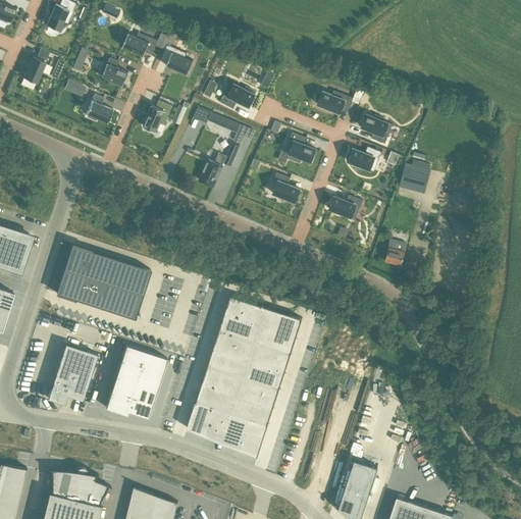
[(0,0),(0,18),(0,21),(7,24),(8,22),(11,23),(16,10),(5,5),(6,0),(0,0)]
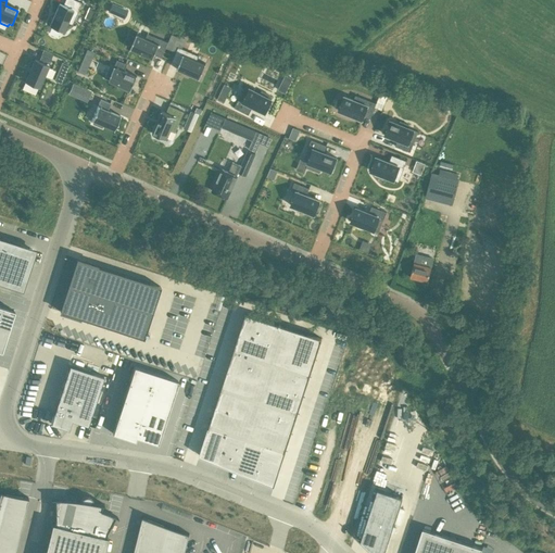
[(60,5),(50,28),(64,35),(68,25),(73,27),(83,5),(70,0),(66,0),(64,8),(60,5)]
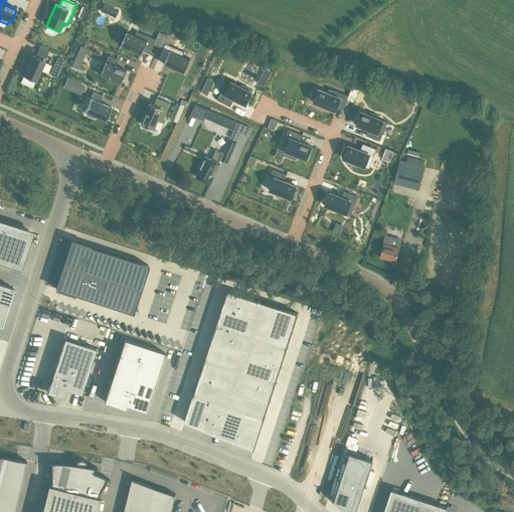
[(106,6),(102,14),(111,18),(115,10),(106,6)]
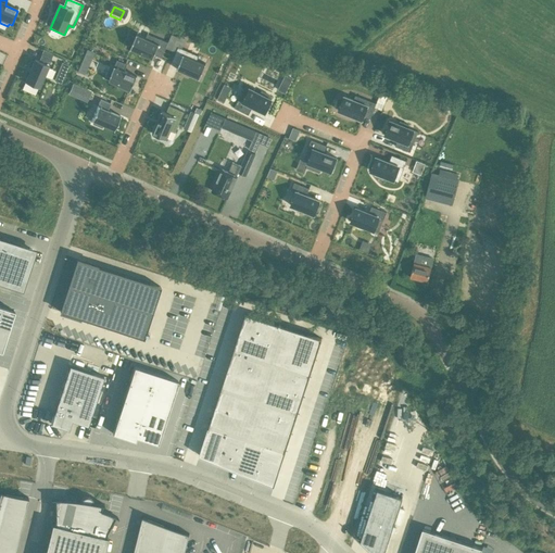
[(90,10),(86,19),(91,21),(96,12),(90,10)]
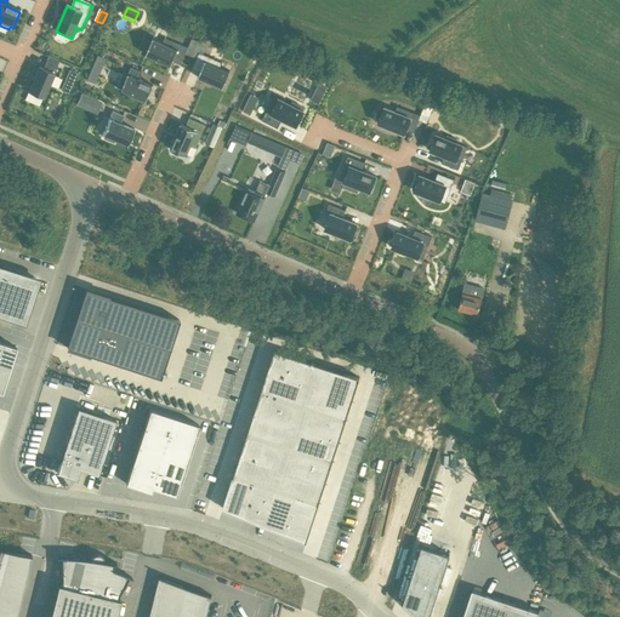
[(151,44),(146,53),(148,55),(147,58),(148,58),(148,57),(171,68),(172,69),(175,64),(182,67),(189,51),(166,41),(164,46),(154,43),(155,41),(154,41),(153,45),(151,44)]
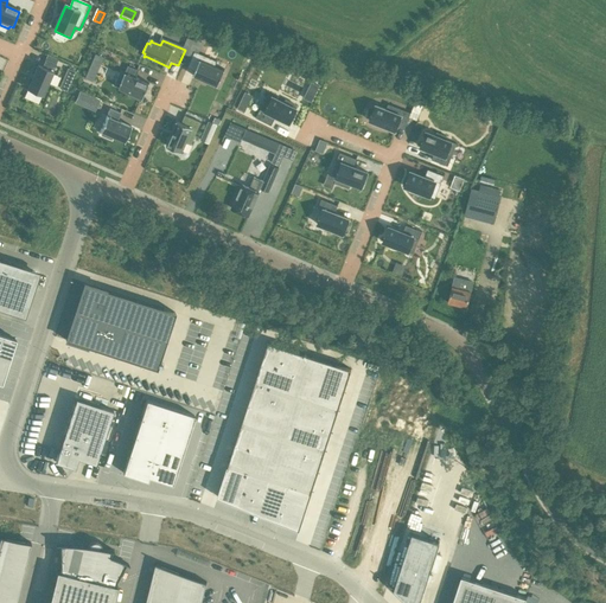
[(196,55),(189,70),(197,74),(195,78),(195,79),(196,78),(218,89),(219,89),(227,72),(225,72),(225,74),(216,69),(218,64),(196,55)]
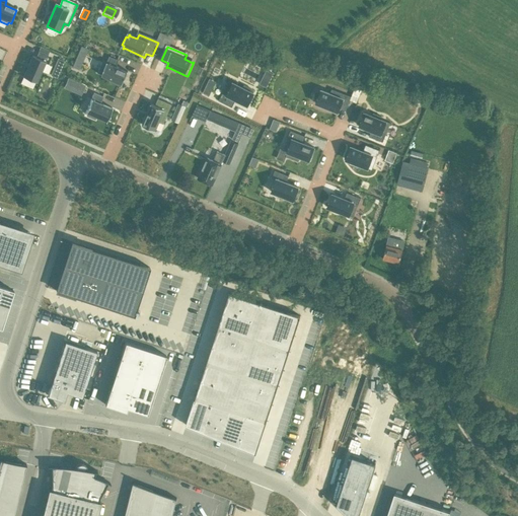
[(82,49),(79,55),(86,58),(88,52),(82,49)]
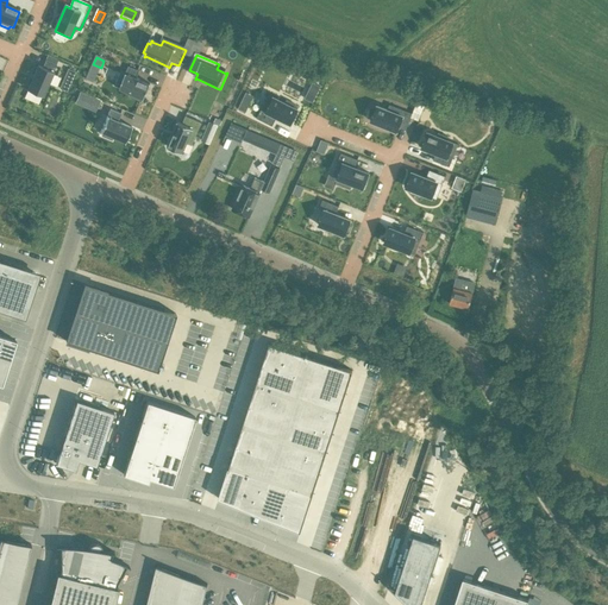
[(39,68),(29,93),(44,99),(57,67),(46,62),(44,70),(39,68)]
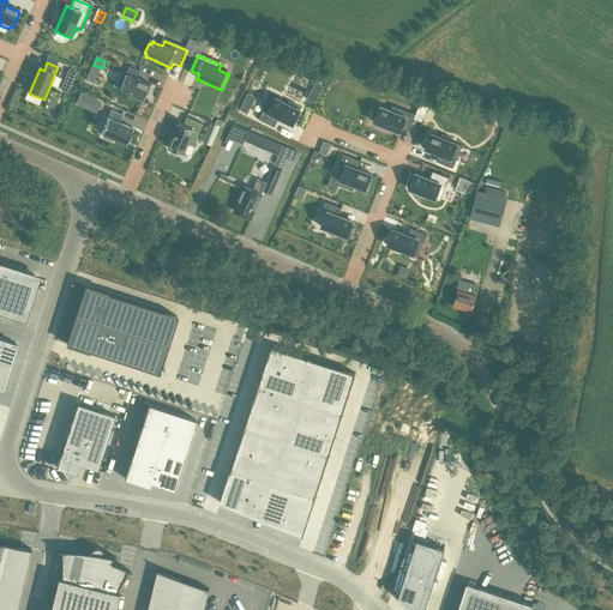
[(122,74),(116,90),(133,97),(132,100),(142,104),(143,101),(146,103),(152,88),(139,82),(142,74),(131,70),(127,77),(122,74)]
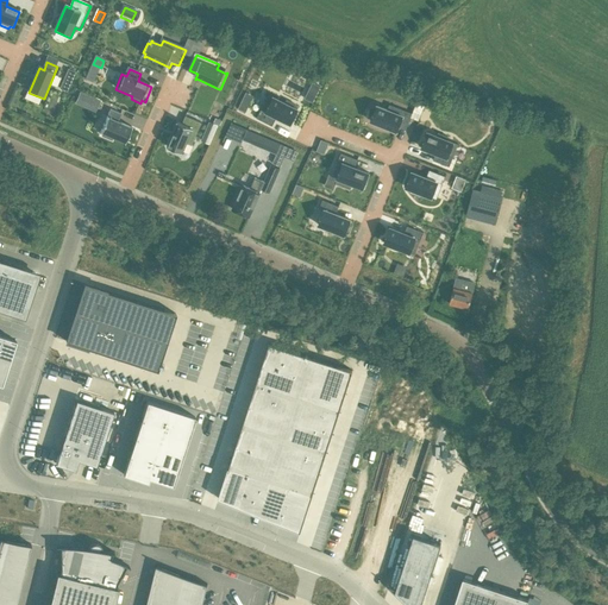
[(69,71),(66,82),(73,84),(76,75),(69,71)]
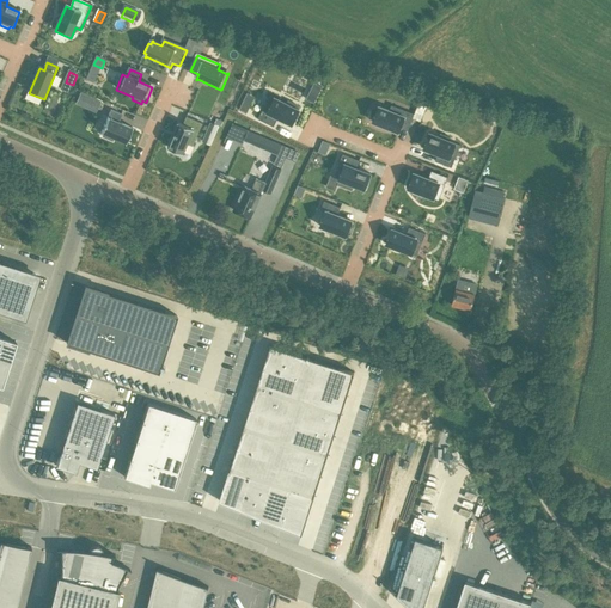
[(90,74),(86,81),(95,85),(97,78),(90,74)]
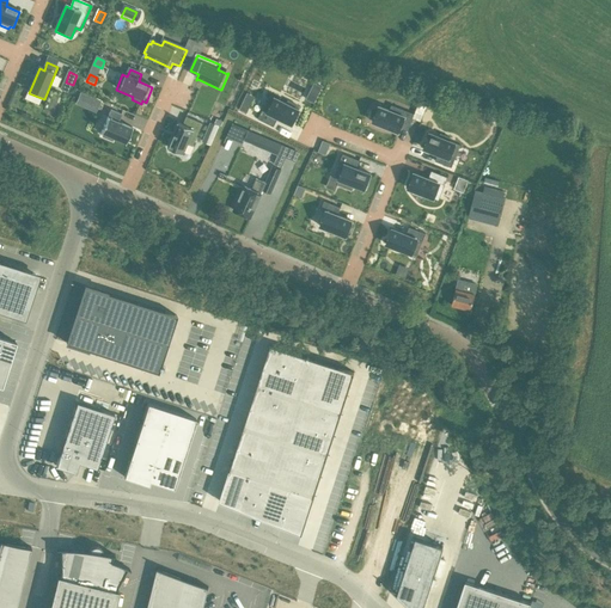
[(272,98),(260,122),(275,129),(279,121),(293,127),(300,112),(298,111),(299,109),(289,104),(288,106),(272,98)]
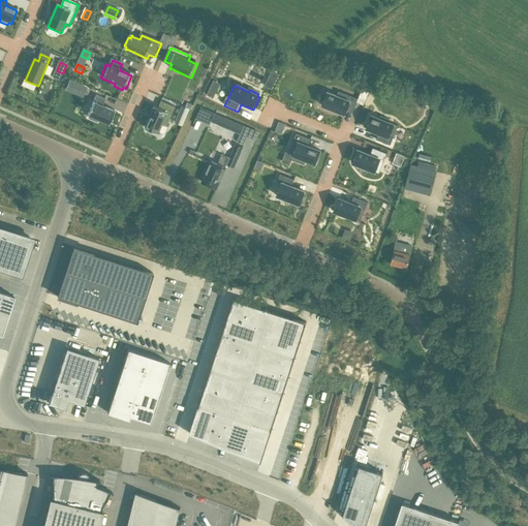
[(79,86),(75,94),(84,97),(87,90),(79,86)]
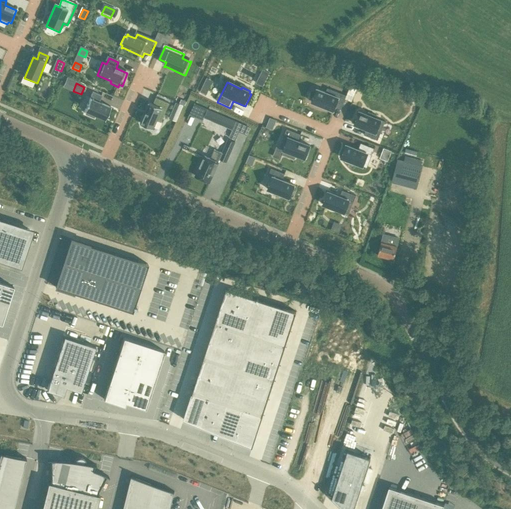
[(206,83),(201,94),(207,97),(212,86),(206,83)]
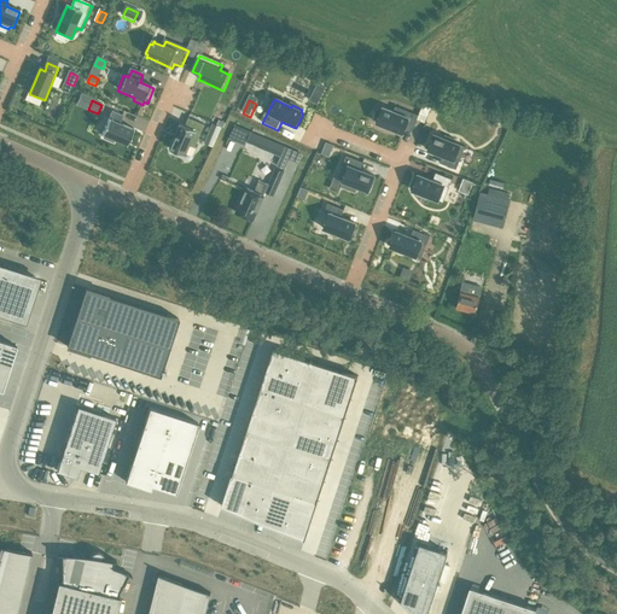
[(384,110),(378,126),(403,136),(405,132),(413,135),(418,123),(426,127),(432,111),(424,109),(419,118),(396,109),(394,115),(384,110)]
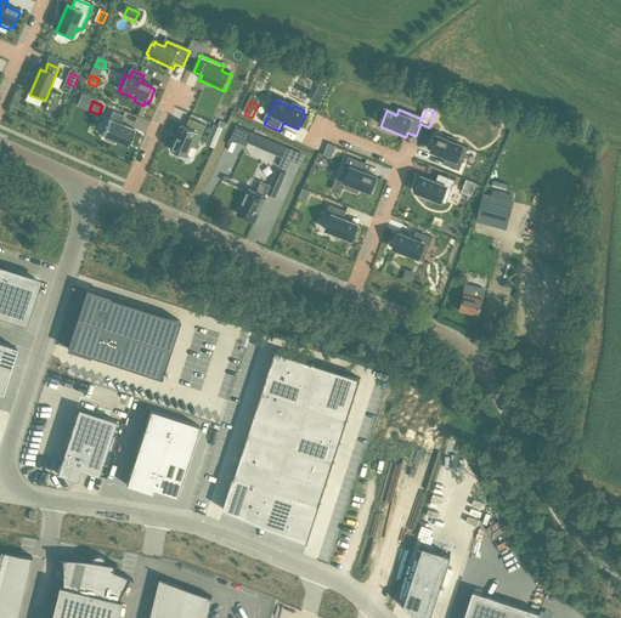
[(113,114),(103,139),(105,139),(106,139),(105,142),(116,146),(117,143),(128,148),(128,149),(129,149),(136,132),(135,132),(122,126),(124,119),(113,114)]
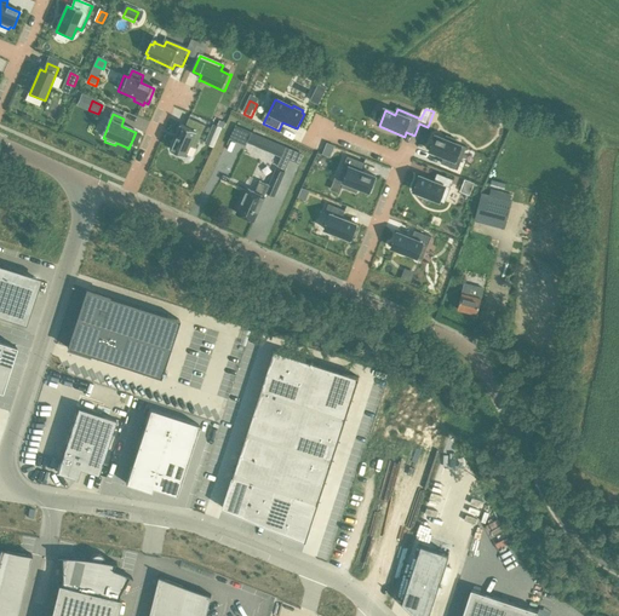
[(182,127),(171,151),(187,159),(191,149),(196,151),(206,128),(190,121),(187,128),(182,127)]
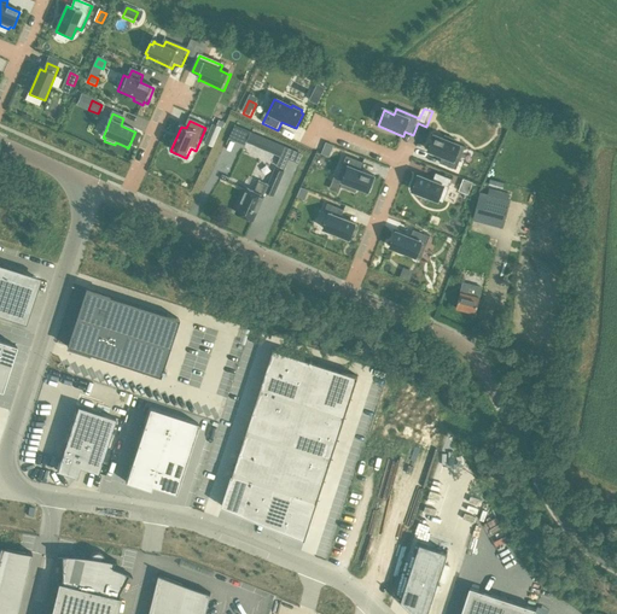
[(214,127),(210,136),(219,140),(222,129),(214,127)]
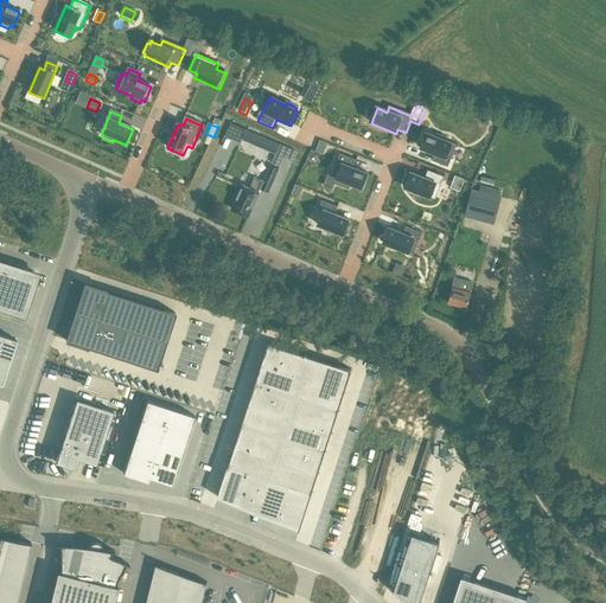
[(248,133),(243,141),(260,149),(265,140),(248,133)]
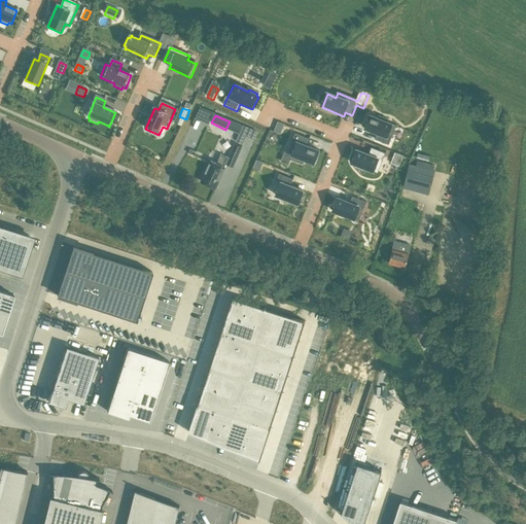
[(371,117),(365,131),(378,135),(376,141),(390,147),(397,128),(388,124),(389,121),(380,117),(379,120),(371,117)]
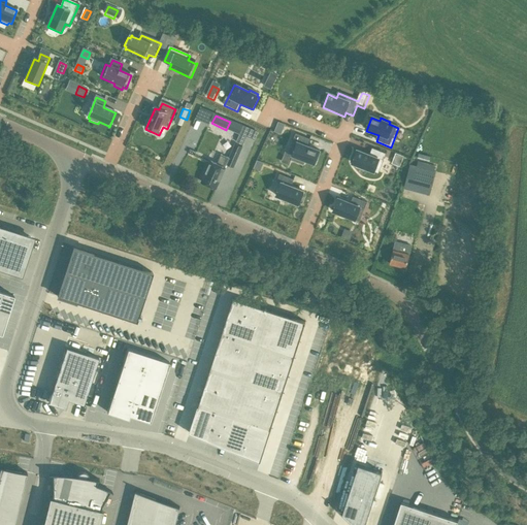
[(280,125),(275,134),(283,137),(287,127),(280,125)]
